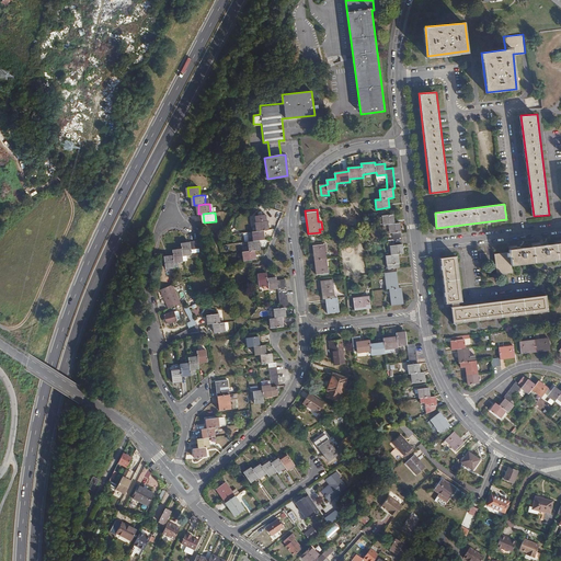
[(398,254),(403,253),(399,222),(393,224),(393,215),(382,216),(384,225),(389,225),(390,233),(392,233),(393,245),(390,245),(391,254),(386,255),(387,264),(399,263),(398,254)]
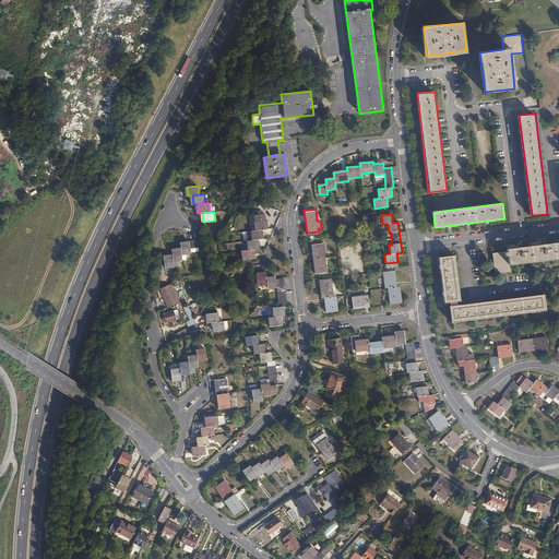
[(254,223),(256,232),(262,230),(268,230),(266,222),(265,221),(264,215),(254,216),(254,223)]
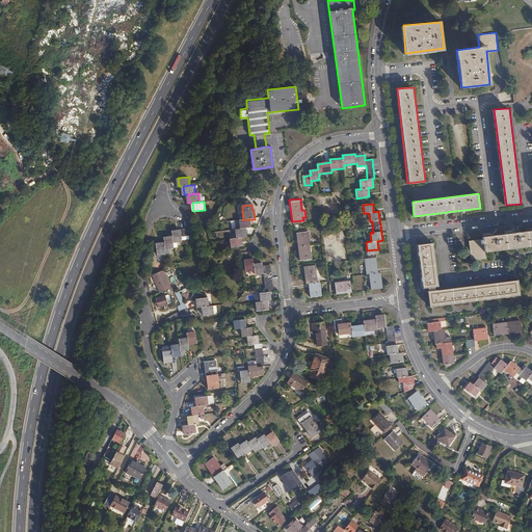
[(239,220),(240,230),(245,229),(250,229),(249,219),(243,220),(239,220)]
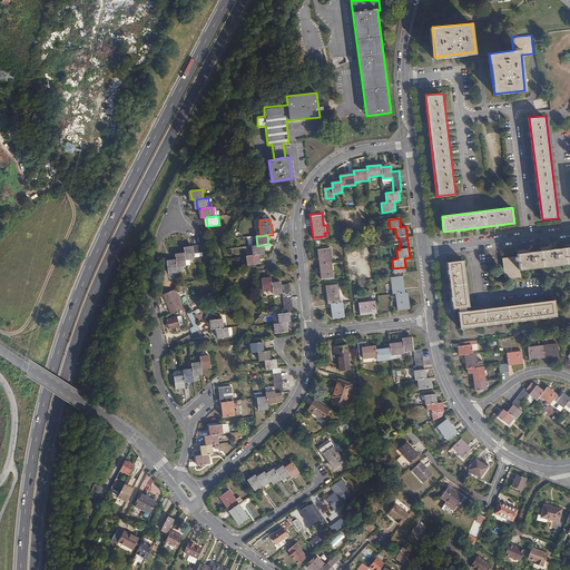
[(195,246),(195,253),(208,252),(207,243),(194,245),(195,246)]
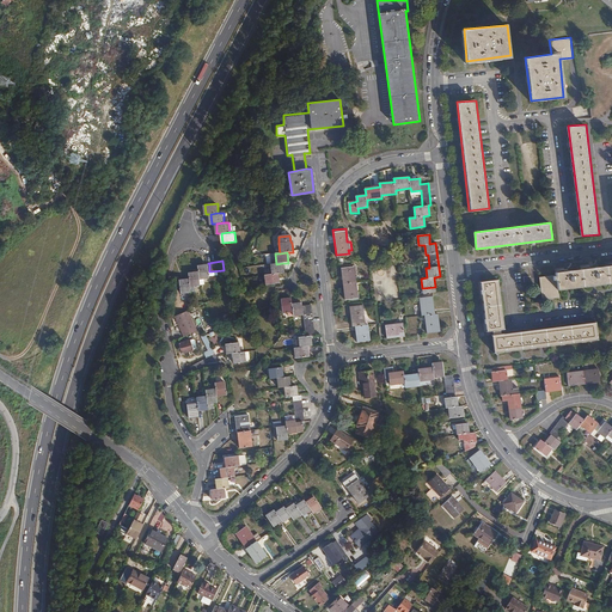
[(270,264),(271,275),(277,274),(283,274),(282,263),(276,264),(270,264)]
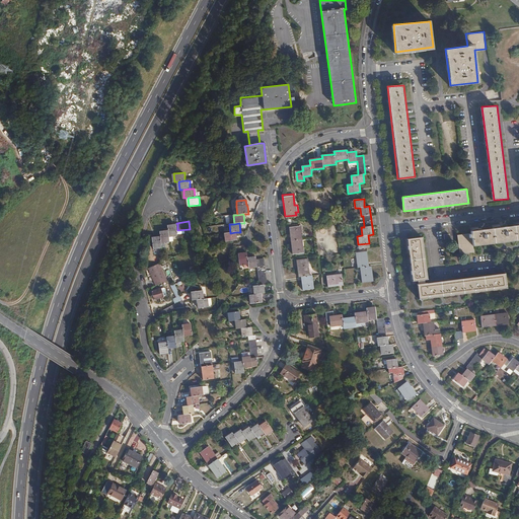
[(168,230),(169,236),(178,235),(177,230),(177,224),(168,225),(168,230)]
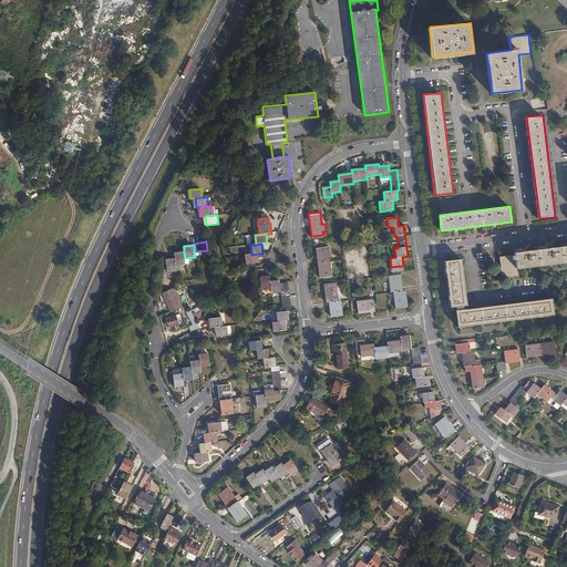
[(328,245),(316,247),(319,276),(331,275),(328,245)]
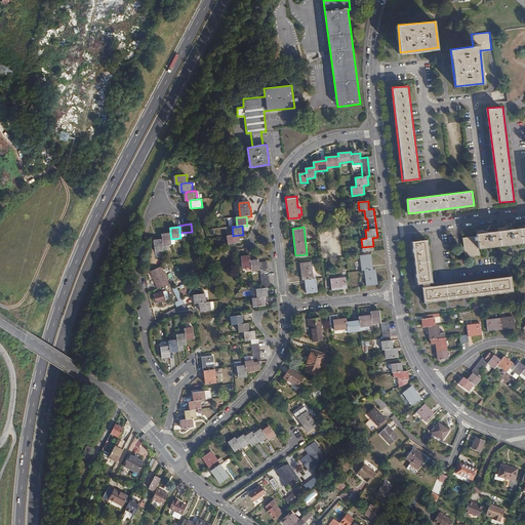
[(477,237),(462,239),(466,257),(479,255),(479,249),(524,243),(524,228),(476,235),(477,237)]
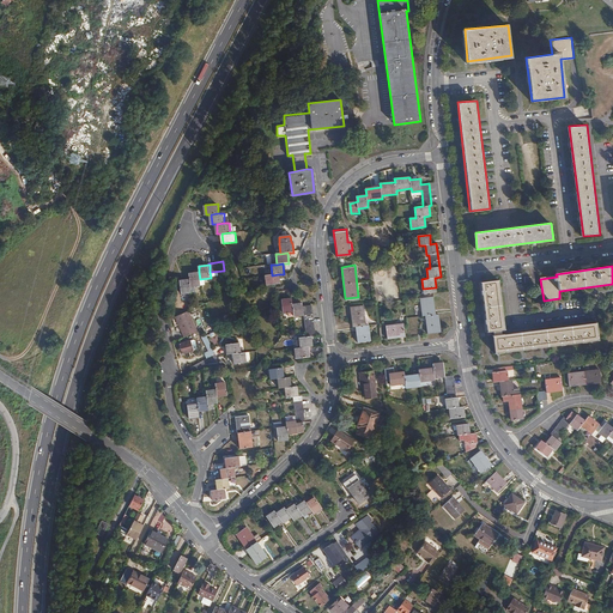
[(189,273),(190,279),(190,286),(201,285),(200,279),(199,272),(189,273)]
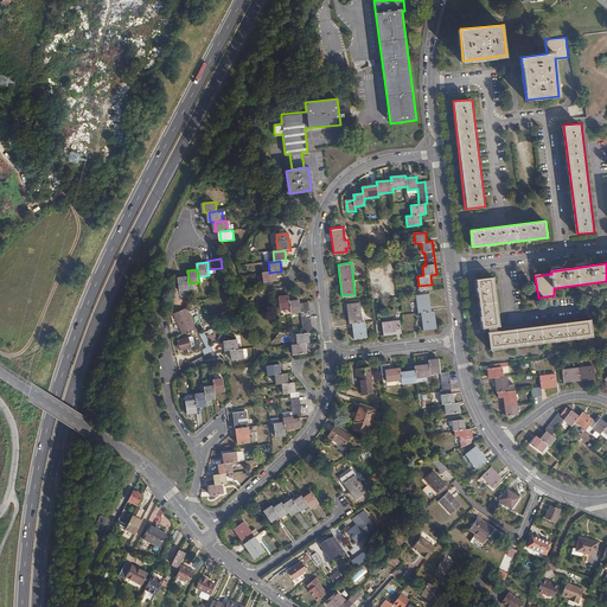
[(269,273),(262,274),(263,283),(276,282),(275,272),(269,273)]
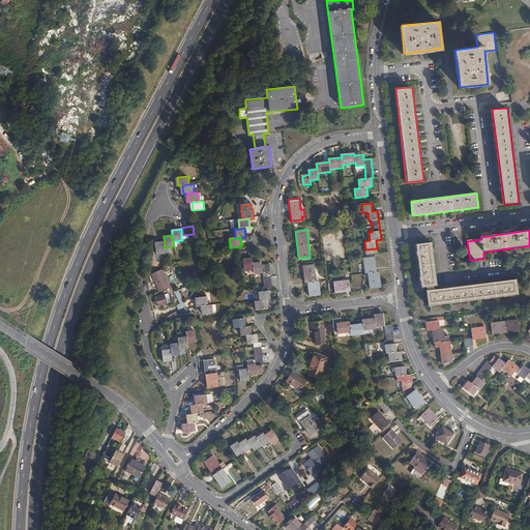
[(165,241),(156,242),(157,254),(166,253),(165,247),(165,241)]
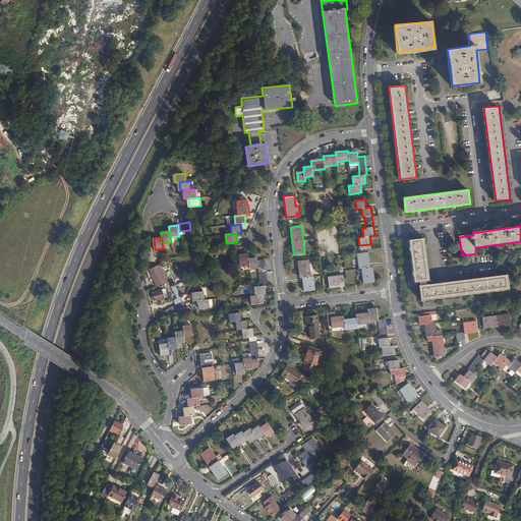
[(424,239),(409,241),(414,283),(429,281),(424,239)]
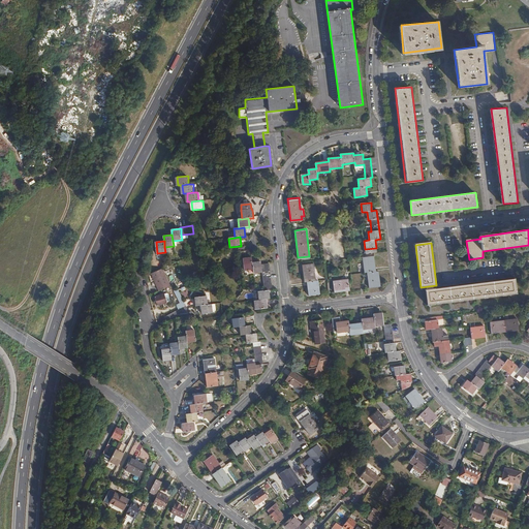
[(368,272),(370,287),(380,286),(378,271),(376,271),(374,256),(363,257),(365,272),(368,272)]
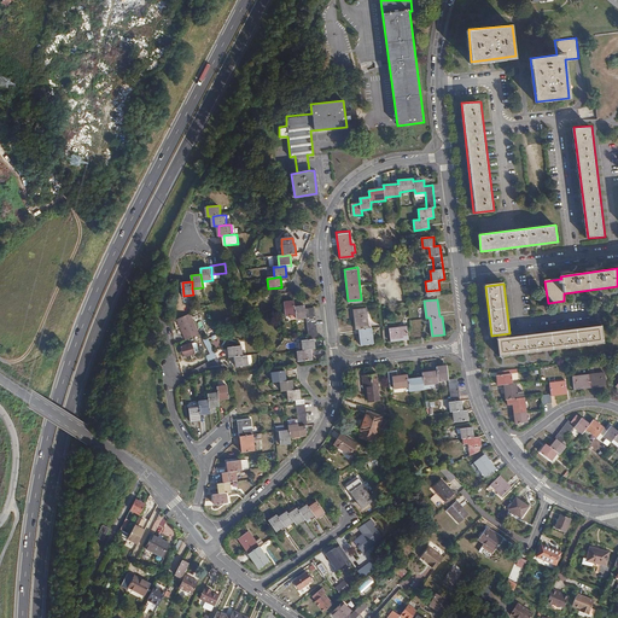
[(296,315),(295,308),(293,302),(284,303),(285,316),(296,315)]
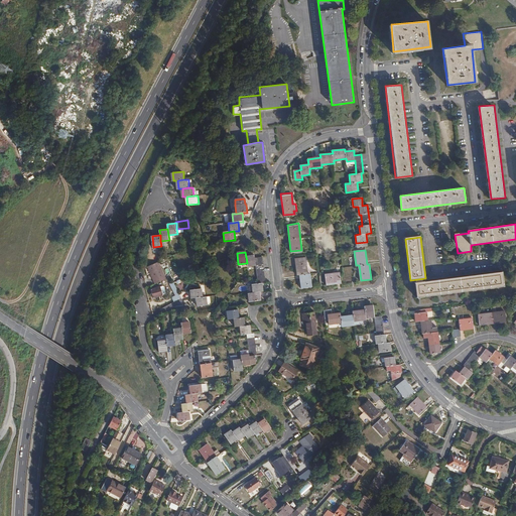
[(247,267),(255,266),(254,259),(254,256),(246,257),(247,263),(247,267)]
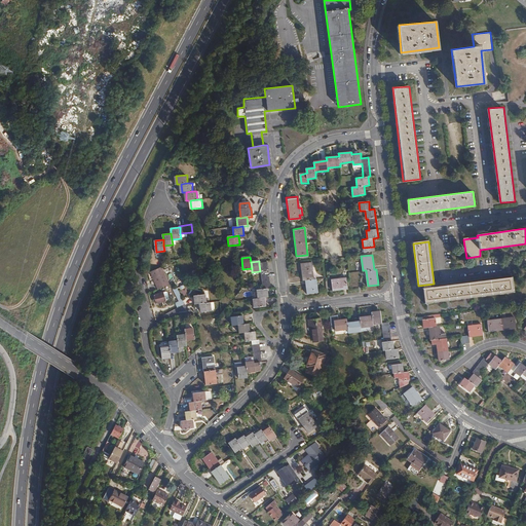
[(260,271),(262,289),(266,289),(270,288),(267,263),(259,264),(260,271)]
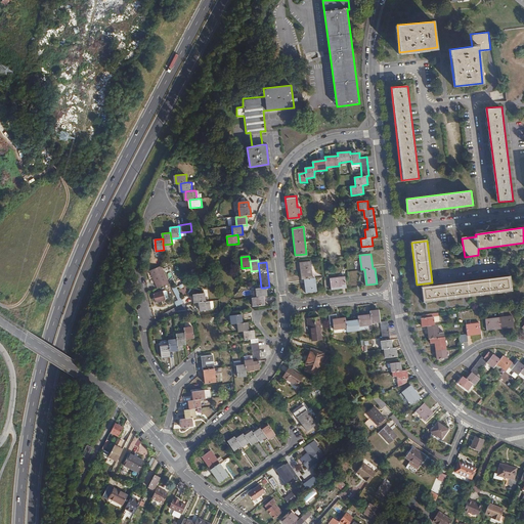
[(310,264),(300,265),(302,278),(304,278),(306,292),(316,291),(315,277),(312,277),(310,264)]
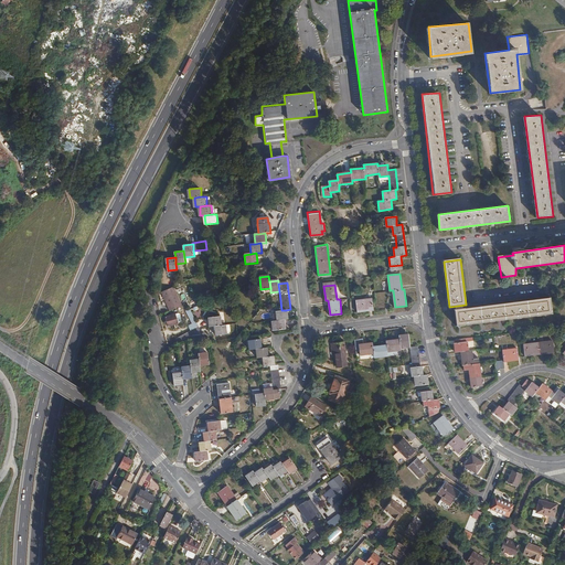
[(182,306),(174,286),(162,291),(170,311),(182,306)]
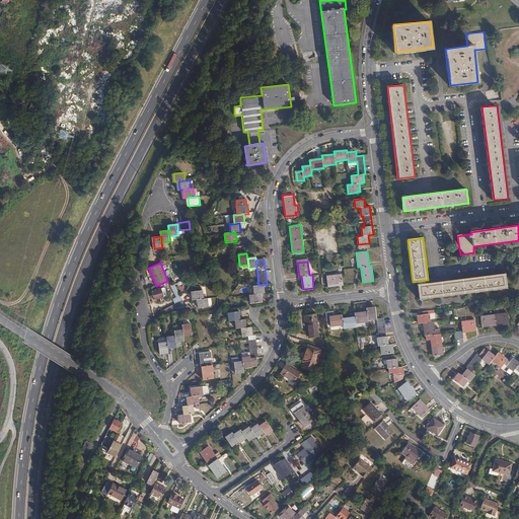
[(342,274),(327,276),(328,286),(343,284),(342,274)]
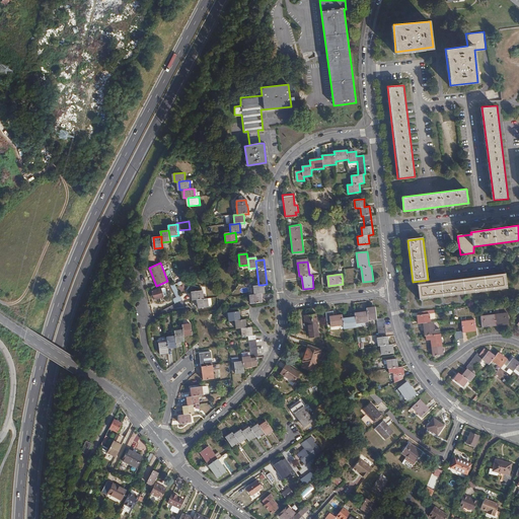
[(506,274),(418,285),(419,299),(508,289),(506,274)]
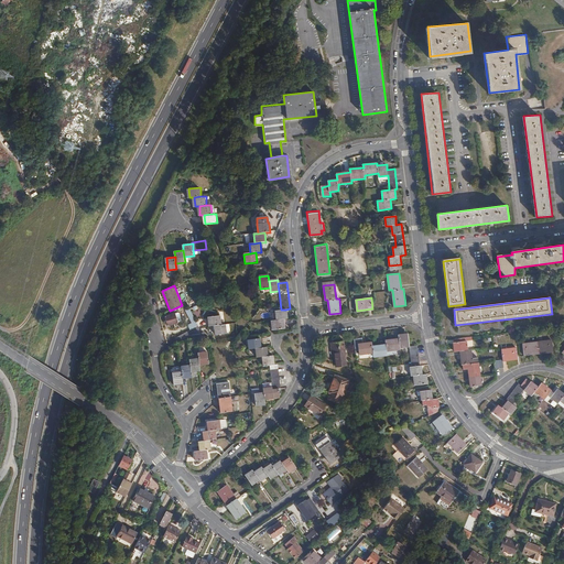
[(193,323),(188,325),(191,329),(198,325),(188,310),(186,311),(193,323)]
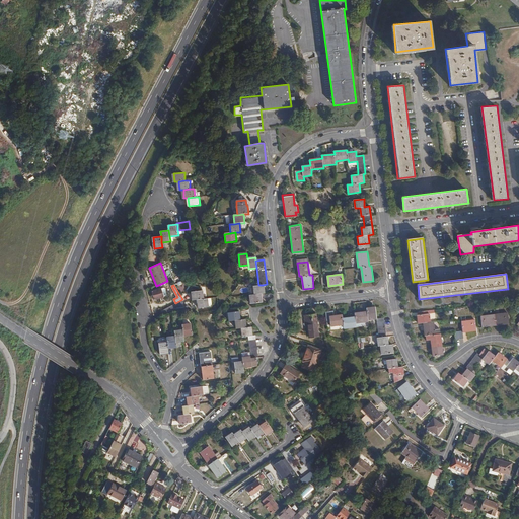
[(252,286),(253,294),(261,294),(264,293),(263,285),(258,285),(252,286)]
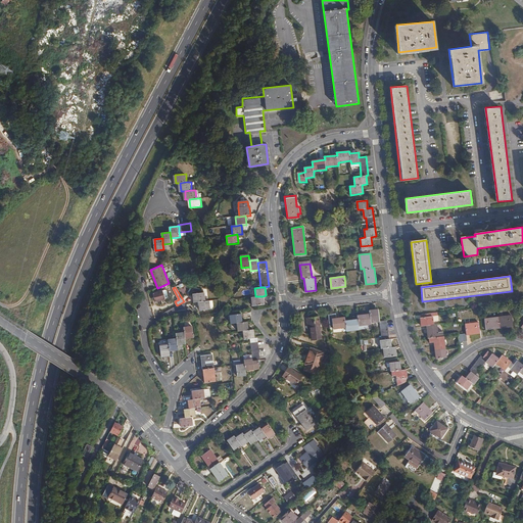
[(162,290),(152,293),(155,302),(164,299),(162,290)]
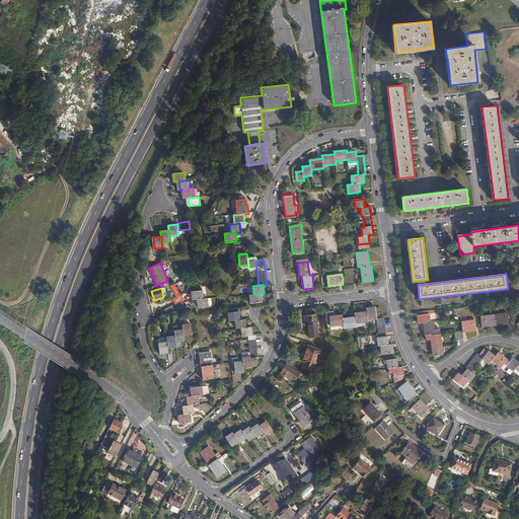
[(197,301),(203,300),(202,292),(191,294),(192,302),(197,301)]
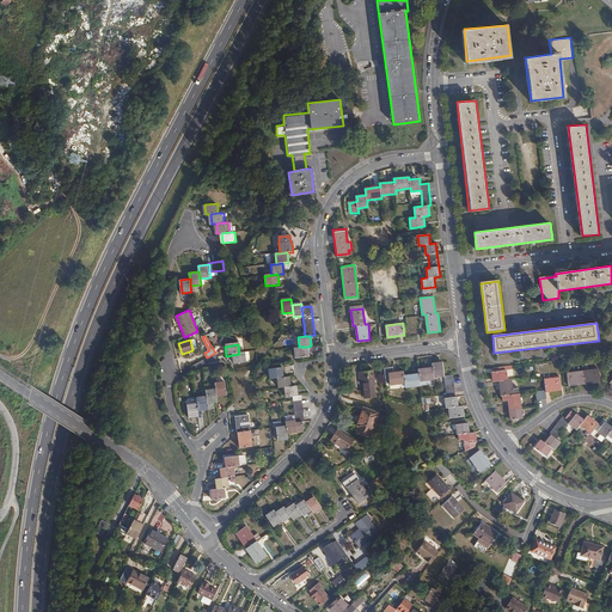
[(299,347),(294,348),(295,363),(308,361),(307,347),(299,347)]
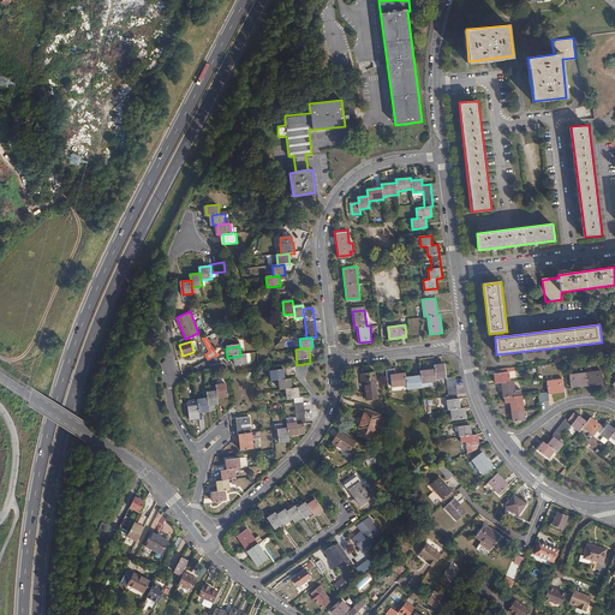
[(240,356),(233,357),(234,366),(248,365),(246,354),(240,356)]
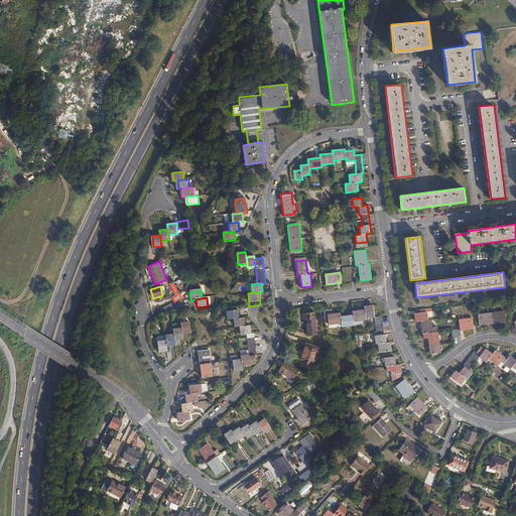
[(365,318),(373,317),(372,305),(364,306),(364,310),(348,312),(348,316),(340,317),(340,313),(331,314),(331,310),(324,310),(325,324),(328,324),(328,325),(341,324),(341,328),(349,327),(350,329),(354,329),(353,323),(366,320),(365,318)]
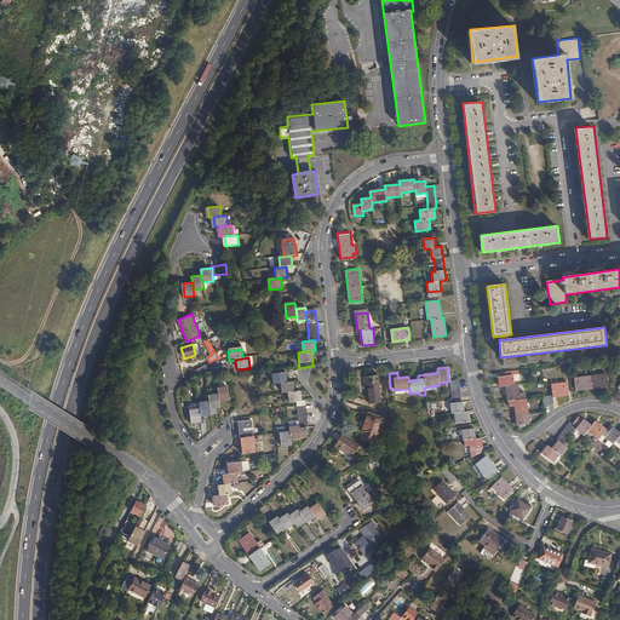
[(516,406),(518,425),(529,424),(527,399),(521,400),(518,384),(515,385),(514,374),(521,373),(521,369),(500,372),(500,374),(500,377),(500,386),(506,386),(509,401),(510,401),(510,406),(516,406)]
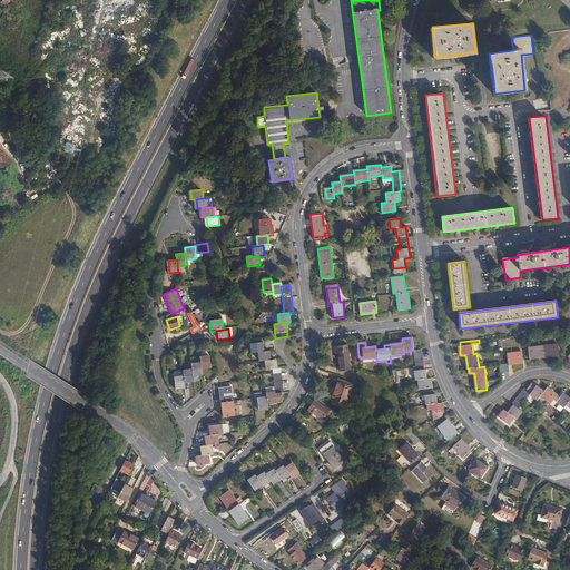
[(256,352),(263,352),(262,342),(249,344),(251,353),(256,352)]
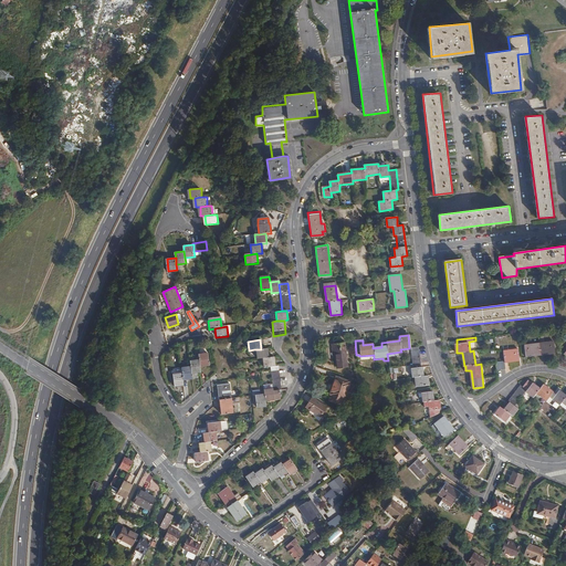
[(554,342),(526,345),(527,357),(555,354),(554,342)]
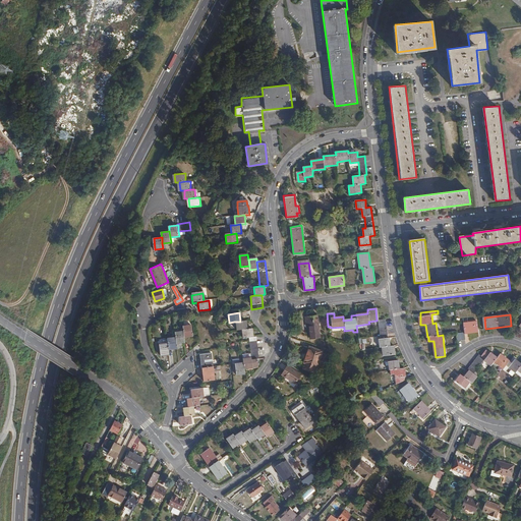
[(316,315),(304,316),(305,328),(308,327),(309,340),(320,339),(316,315)]
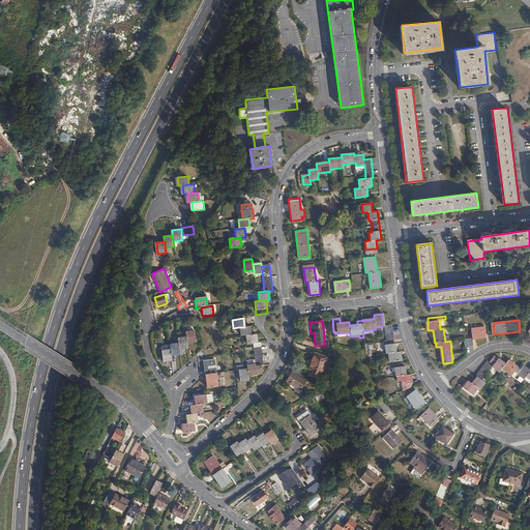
[(391,325),(383,326),(386,345),(384,345),(385,354),(387,353),(388,361),(401,360),(400,352),(396,352),(395,344),(393,344),(391,325)]
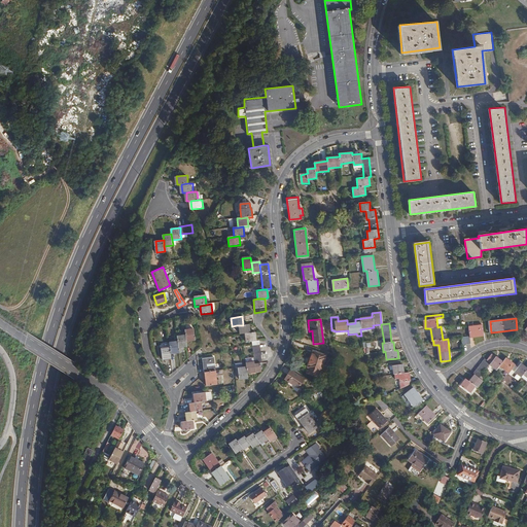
[(244,334),(249,332),(248,324),(243,325),(237,325),(238,335),(244,334)]
